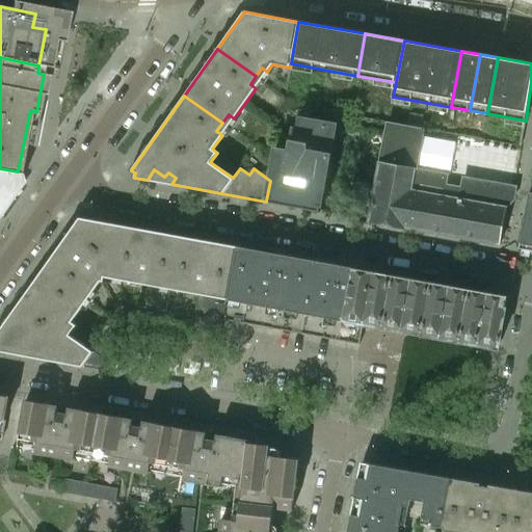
[(322,211),(338,124),(298,115),(297,127),(294,127),(289,152),(275,149),(270,181),(266,201),(322,211)]
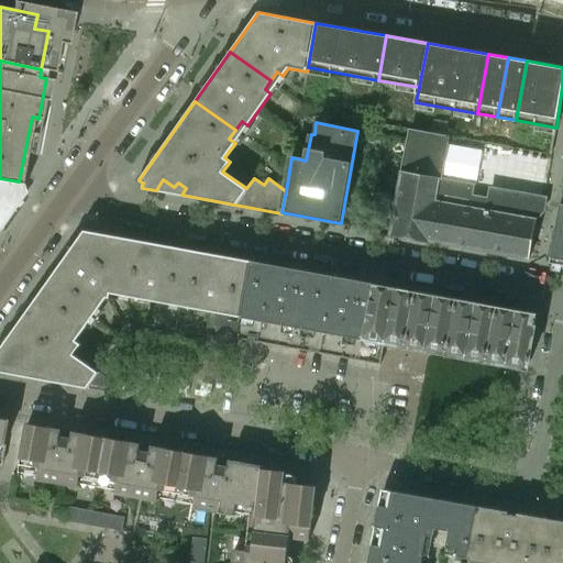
[(450,136),(431,133),(411,129),(392,233),(529,258),(536,219),(542,211),(544,198),(492,188),(489,200),(474,197),(476,185),(442,179),(450,136)]
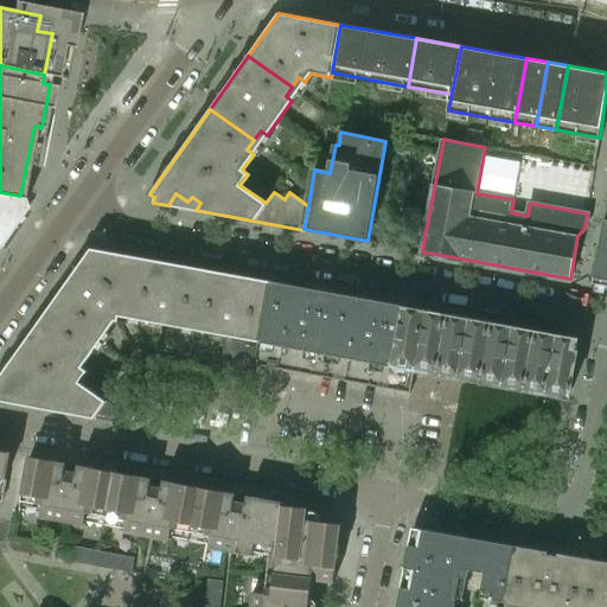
[(0,241),(24,208),(20,198),(20,196),(0,192),(0,241)]
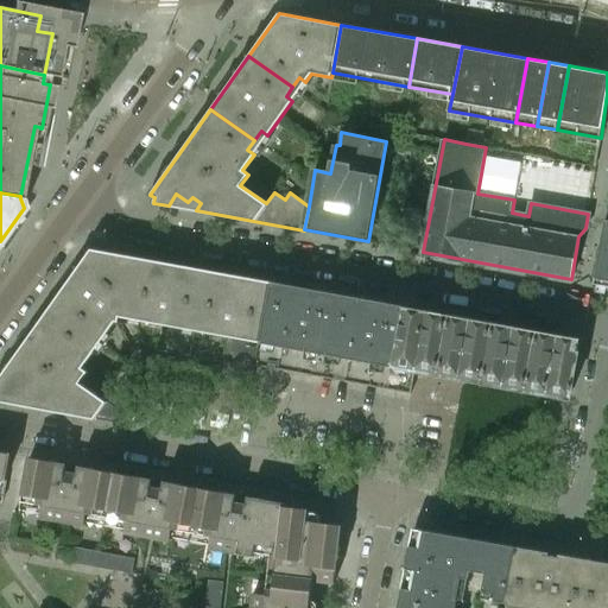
[(607,285),(607,220),(605,220),(594,283),(607,285)]
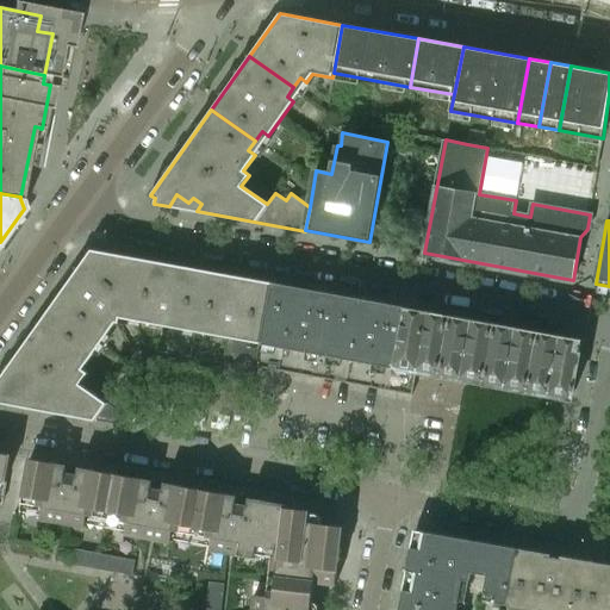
[(130,311),(137,272),(126,269),(129,256),(92,249),(51,306),(95,338),(101,329),(107,334),(116,322),(119,323),(122,310),(130,311)]
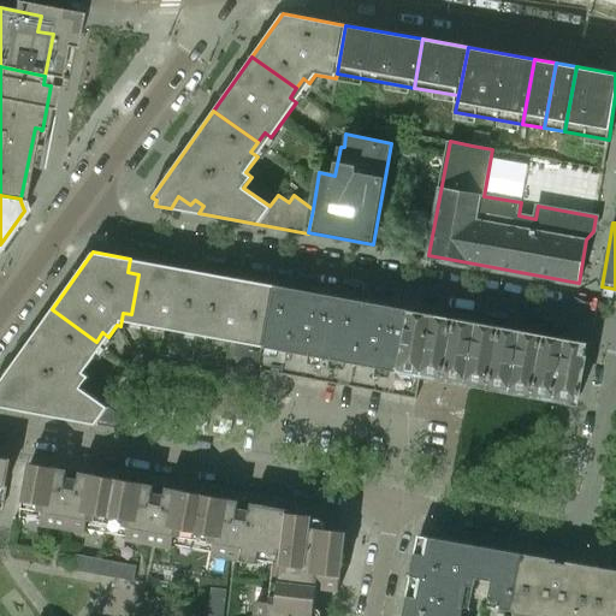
[(197,326),(207,273),(141,261),(138,274),(131,314),(144,317),(143,325),(185,332),(187,325),(197,326)]
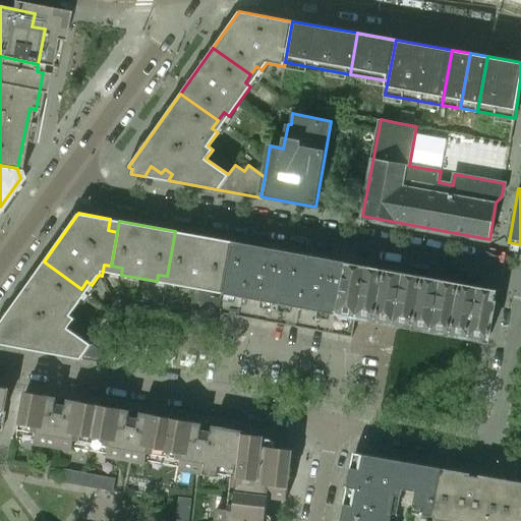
[(223,293),(233,241),(175,231),(167,276),(177,278),(176,285),(193,288),(188,316),(137,307),(134,324),(214,338),(222,293),(223,293)]
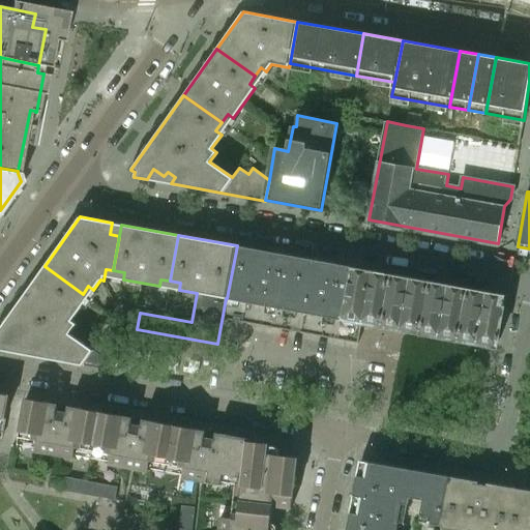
[(281,329),(294,256),(237,245),(227,298),(224,319),(281,329)]
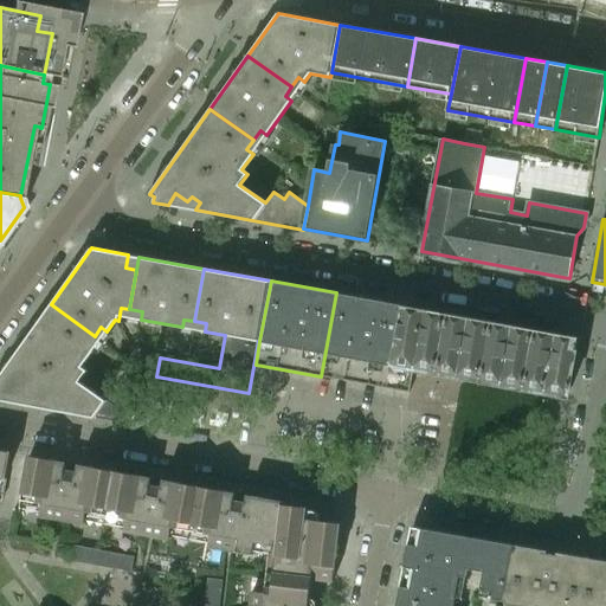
[(387,388),(403,304),(336,292),(321,376),(387,388)]
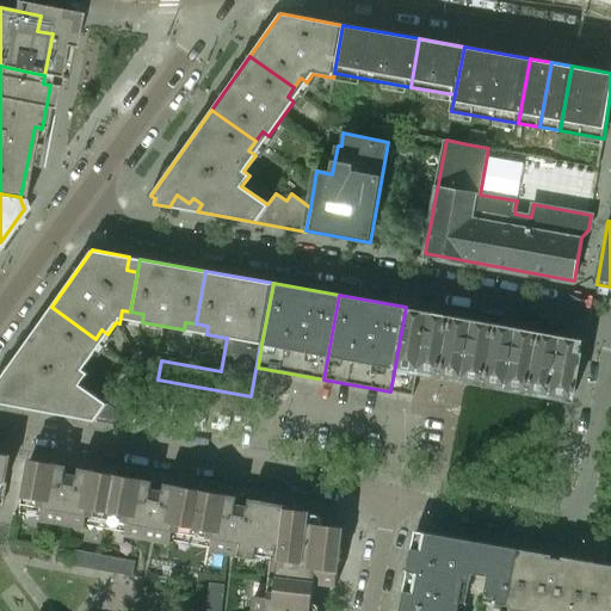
[(82,369),(94,353),(88,349),(96,339),(51,307),(0,378),(0,403),(7,405),(16,394),(28,402),(31,396),(41,403),(36,411),(117,425),(124,415),(123,414),(149,377),(153,359),(141,357),(107,403),(80,384),(88,374),(82,369)]
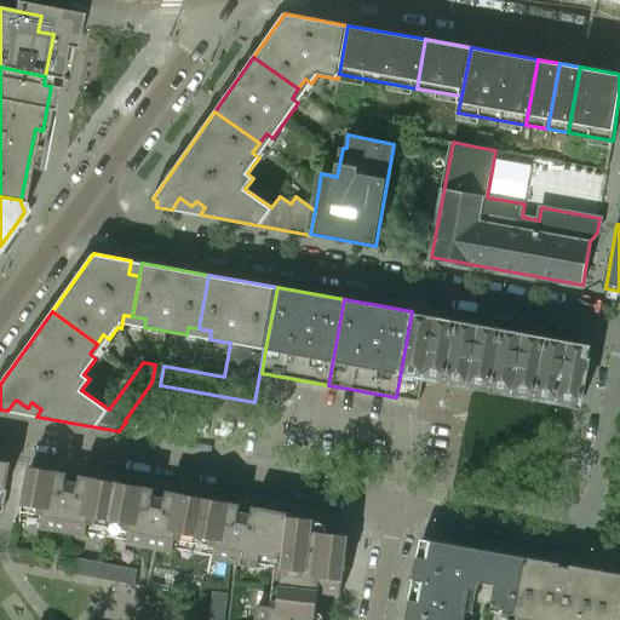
[(418,401),(423,378),(434,316),(412,311),(396,397),(418,401)]
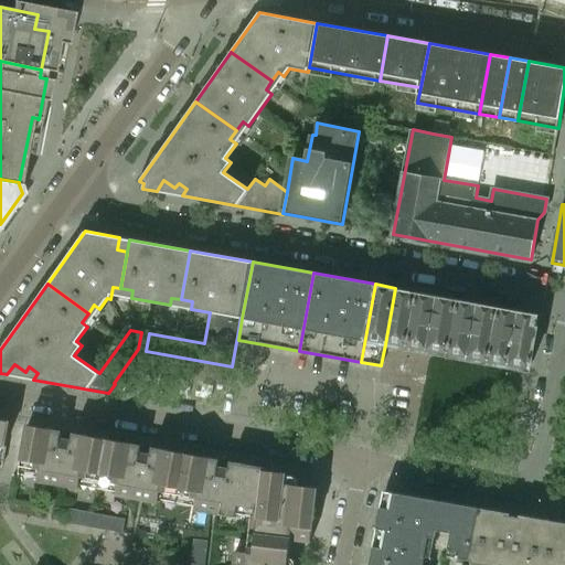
[(404,348),(415,291),(395,288),(385,344),(404,348)]
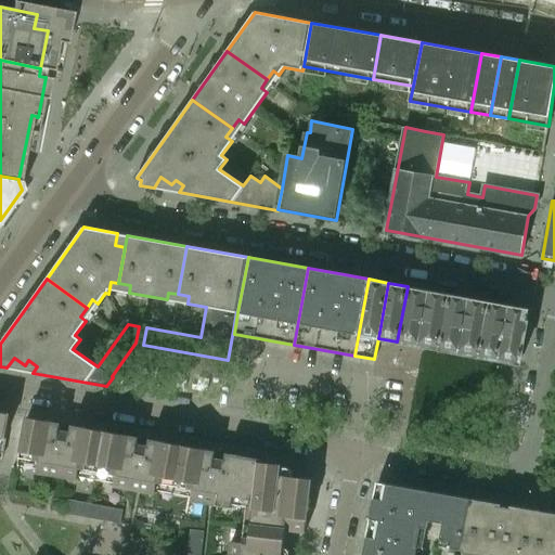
[(417,345),(428,289),(408,286),(397,341),(417,345)]
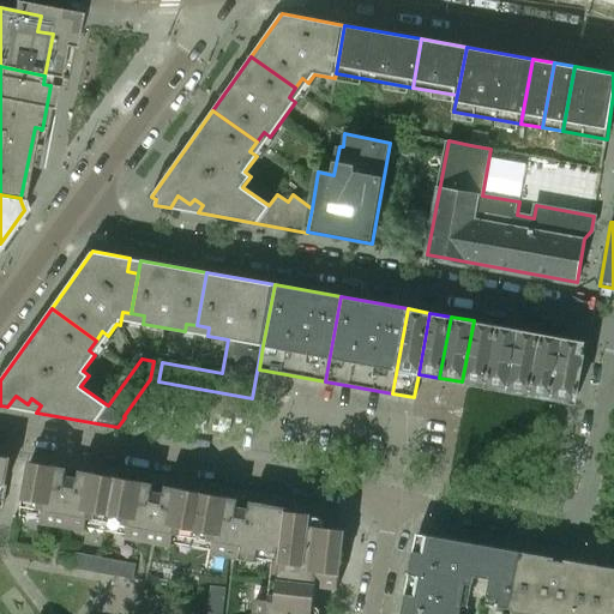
[(483,385),(494,325),(474,320),(462,381),(483,385)]
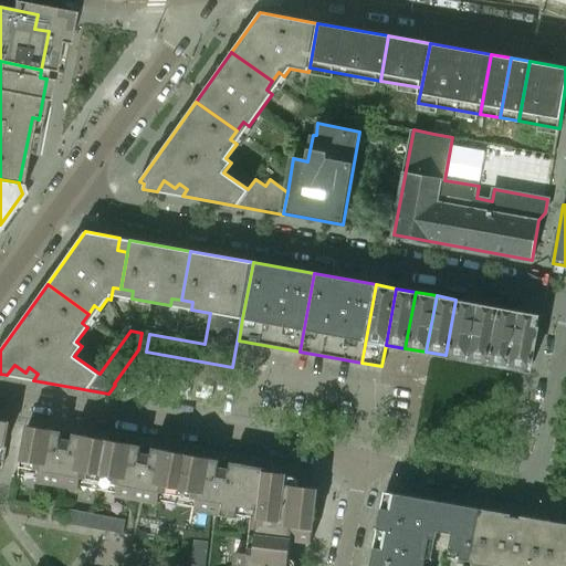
[(465,359),(475,303),(456,300),(446,355),(465,359)]
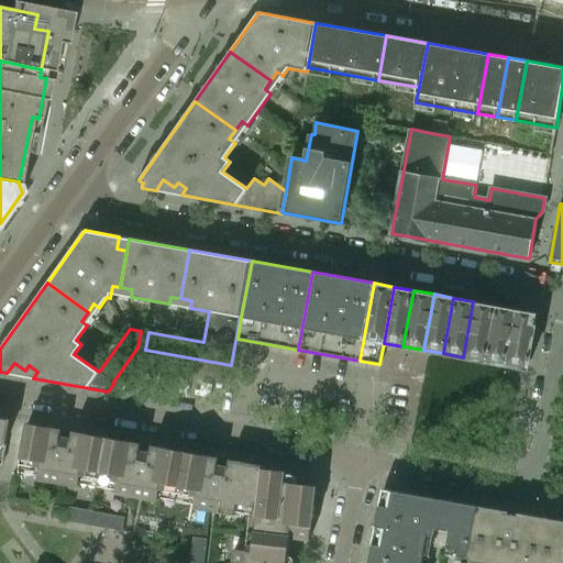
[(485,361),(495,305),(473,301),(463,357),(485,361)]
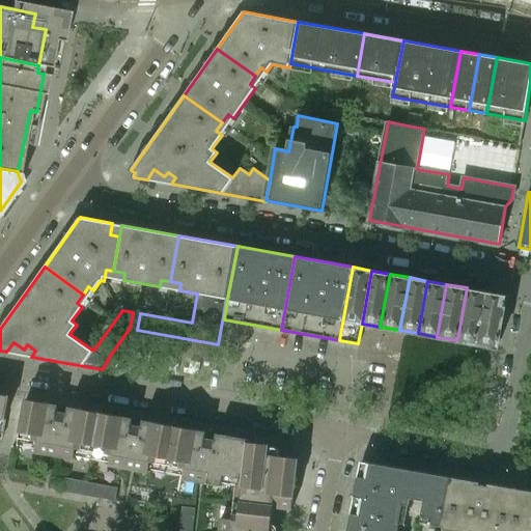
[(476,344),(486,291),(467,287),(457,340),(476,344)]
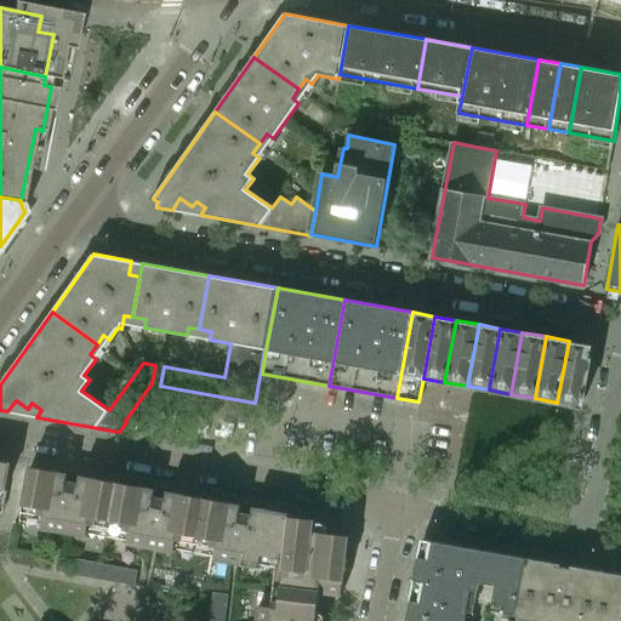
[(582,400),(591,352),(586,343),(569,341),(557,403),(575,405),(582,400)]
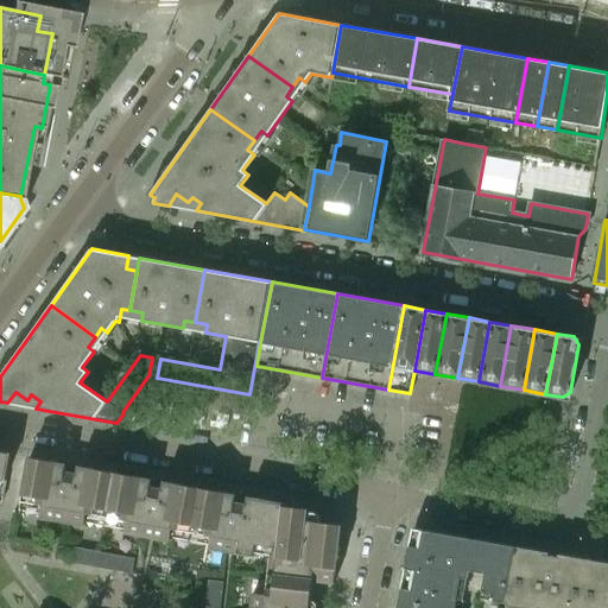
[(0,502),(1,500),(10,453),(0,450),(0,502)]
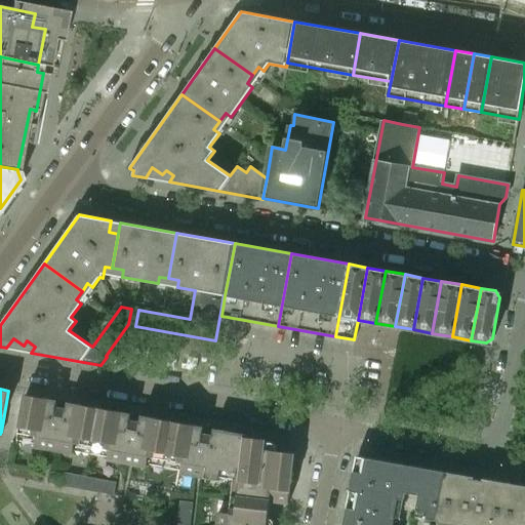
[(75,443),(92,446),(99,407),(68,402),(67,409),(56,407),(57,400),(26,394),(18,433),(37,436),(35,446),(73,453),(75,443)]
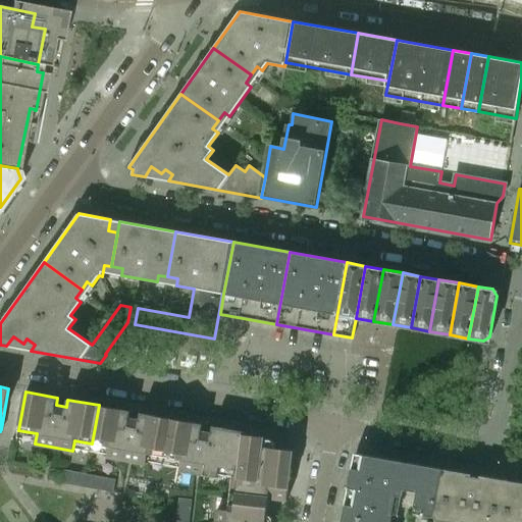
[(131,411),(99,405),(92,444),(109,447),(107,457),(146,464),(148,454),(165,457),(171,418),(141,413),(139,419),(129,418),(131,411)]
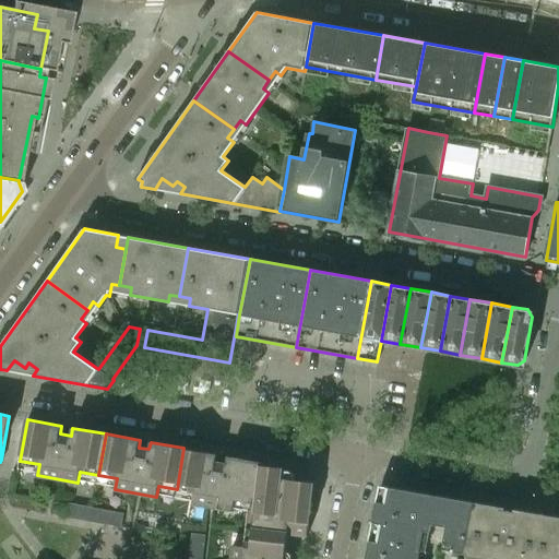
[(217,454),(183,448),(177,489),(194,492),(192,503),(234,511),(236,499),(257,503),(263,465),(263,462),(228,455),(226,463),(216,462),(217,454)]
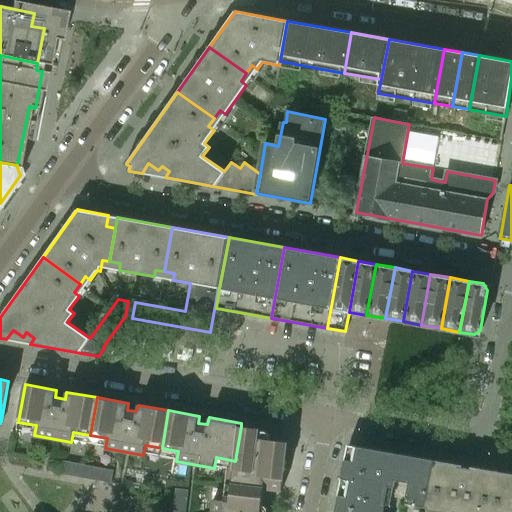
[(259,428),(241,426),(235,461),(232,483),(264,487),(264,488),(281,490),(287,441),(257,438),(259,428)]
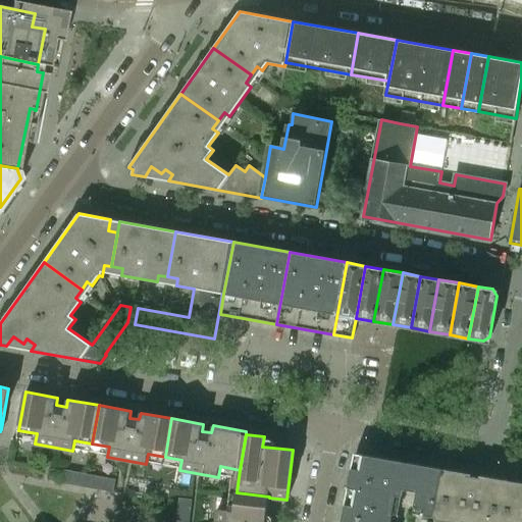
[(444,469),(360,454),(354,453),(353,459),(348,486),(397,496),(402,497),(403,489),(417,491),(414,507),(425,508),(424,515),(435,517),(444,469)]
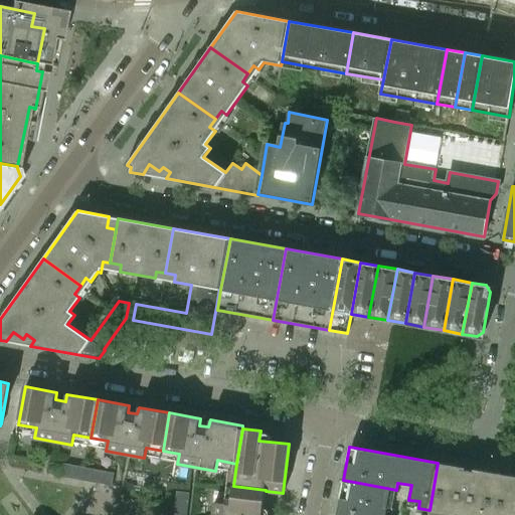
[(465,468),(438,463),(430,510),(428,513),(442,514),(457,514),(492,514),(500,474),(473,469),(473,471),(465,470),(465,468)]
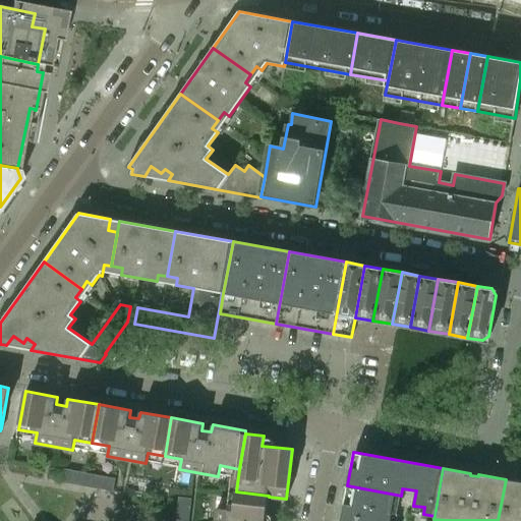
[(62,481),(113,491),(116,478),(65,469),(62,481)]
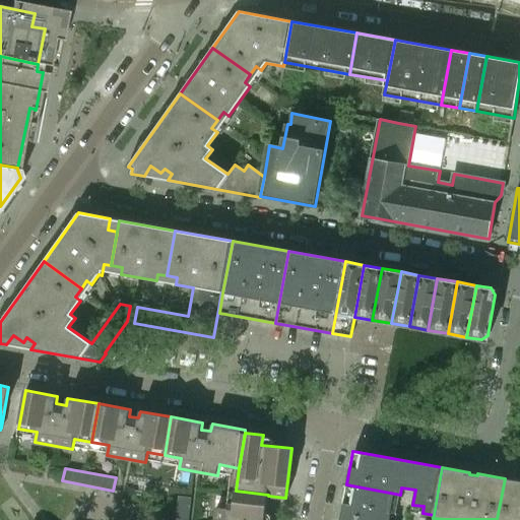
[(519,519),(519,480),(505,478),(497,519),(519,519)]
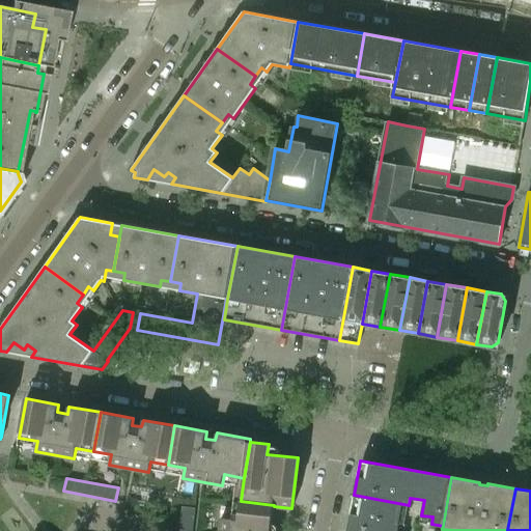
[(403,504),(354,495),(351,513),(399,523),(403,504)]
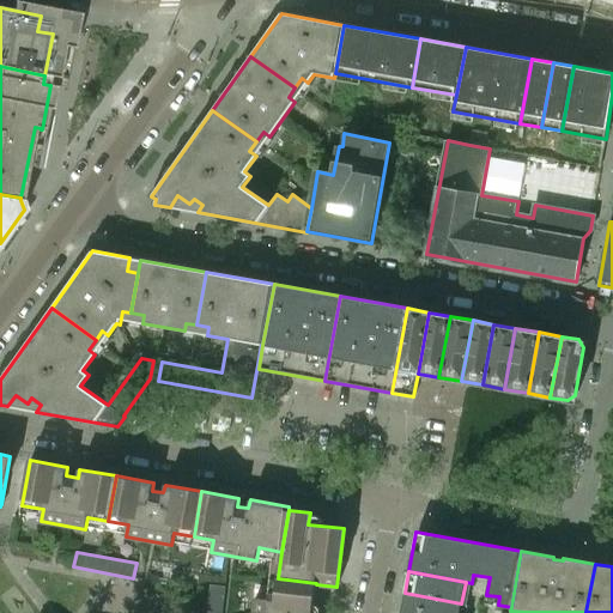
[(311,612),(316,584),(316,583),(278,578),(271,577),(268,599),(255,598),(253,612),(311,612)]
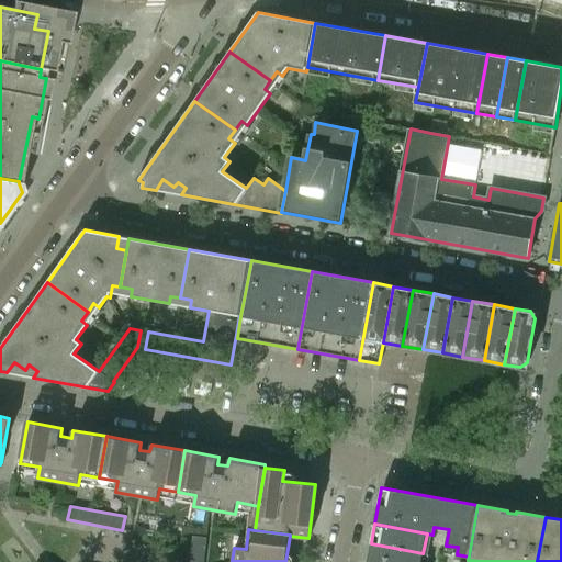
[(203,561),(206,538),(192,536),(189,561),(203,561)]
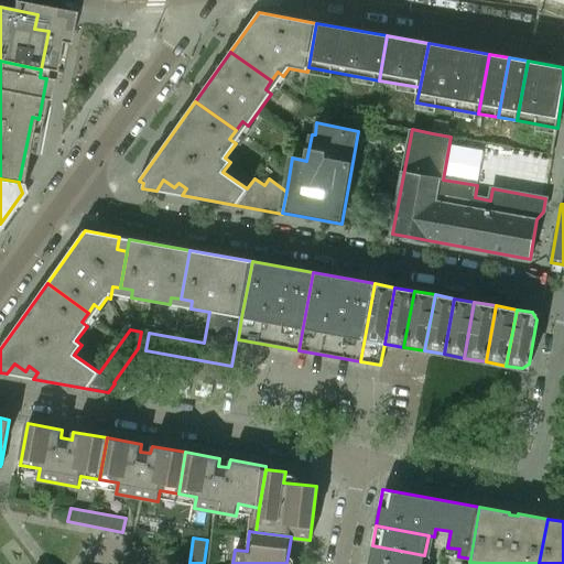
[(372,545),(368,563),(422,563),(424,555),(372,545)]
